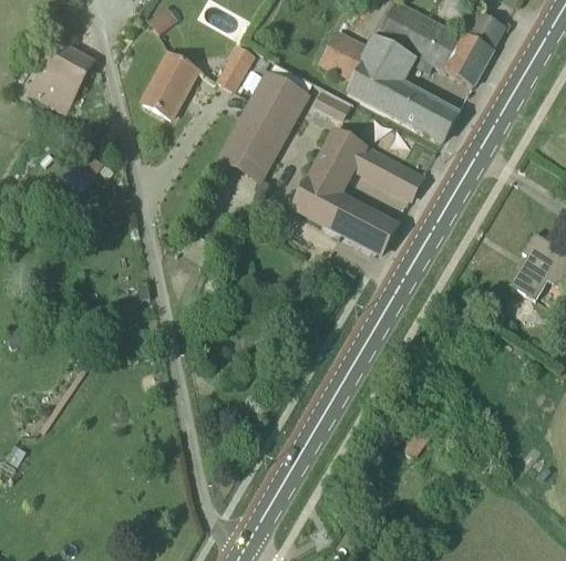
[(444,142),(460,114),(401,82),(415,54),(474,86),(506,28),(477,12),(464,37),(397,0),(370,50),(338,32),(321,62),(354,80),(349,91),(444,142)]
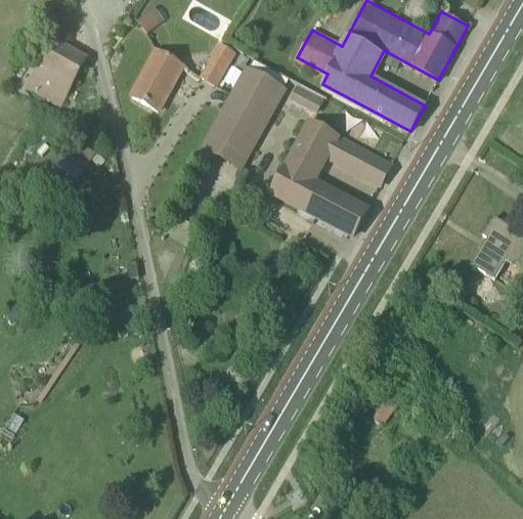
[(150,7),(137,18),(148,32),(162,22),(150,7)]
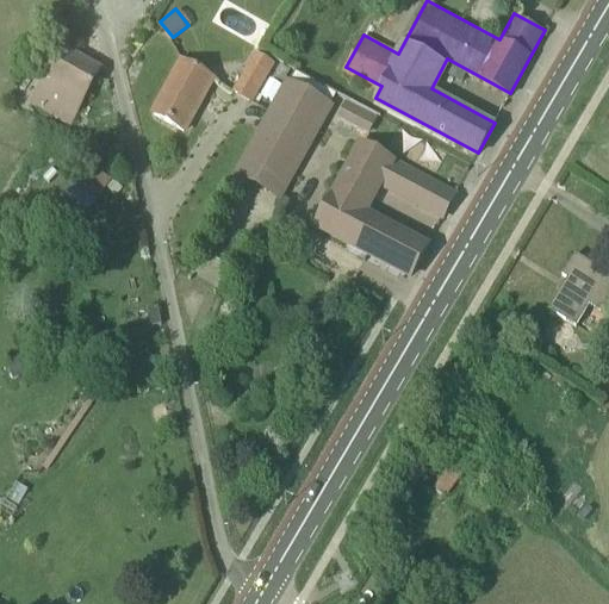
[(103,66),(62,43),(31,99),(72,122),(103,66)]
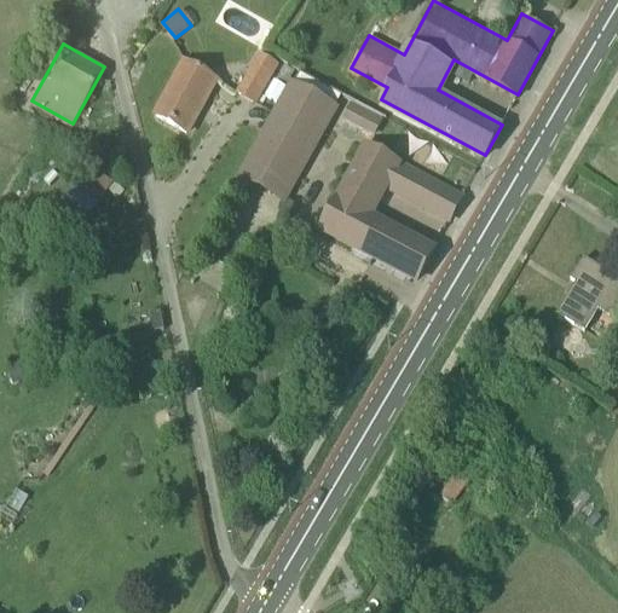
[(261,52),(240,90),(256,99),(278,62),(261,52)]
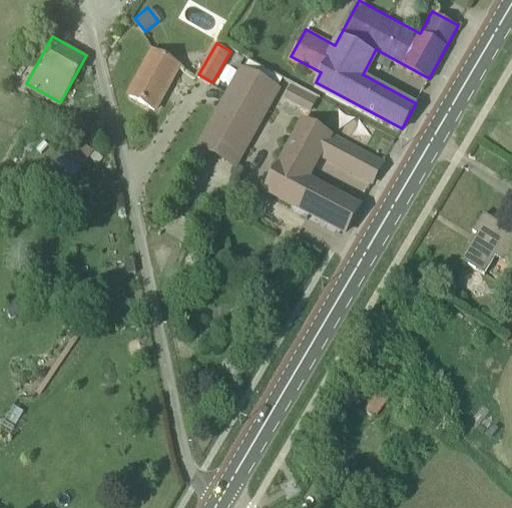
[(180,63),(154,49),(130,93),(155,108),(180,63)]
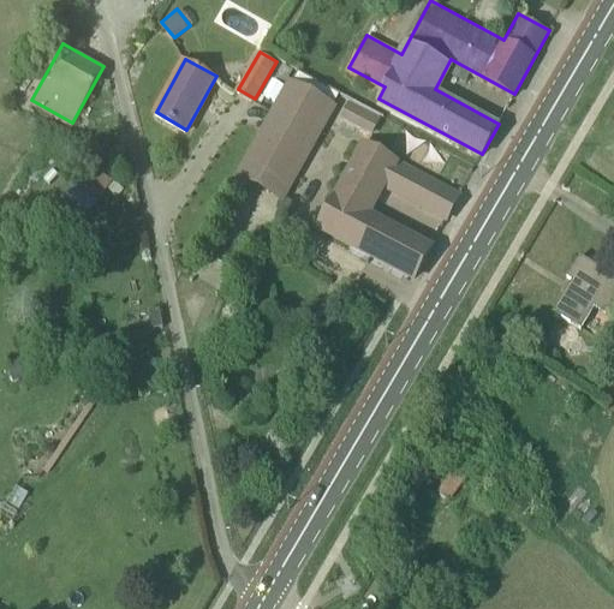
[(298,67),(238,175),(250,183),(270,145),(287,155),(327,84),(298,67)]
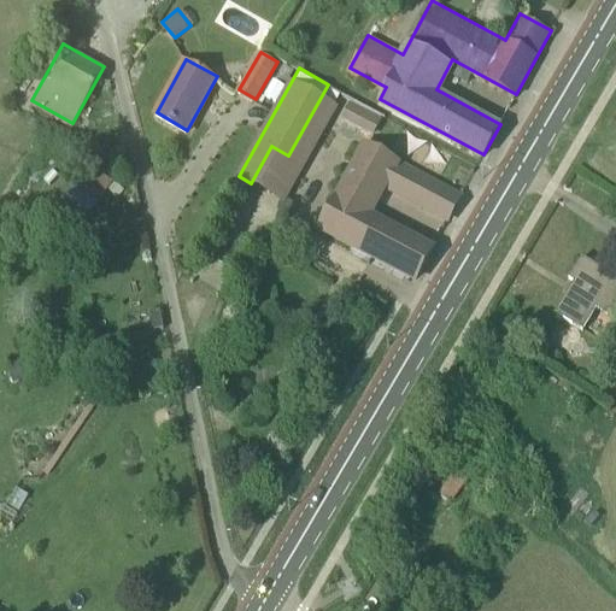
[(352,103),(345,117),(374,131),(381,118),(352,103)]
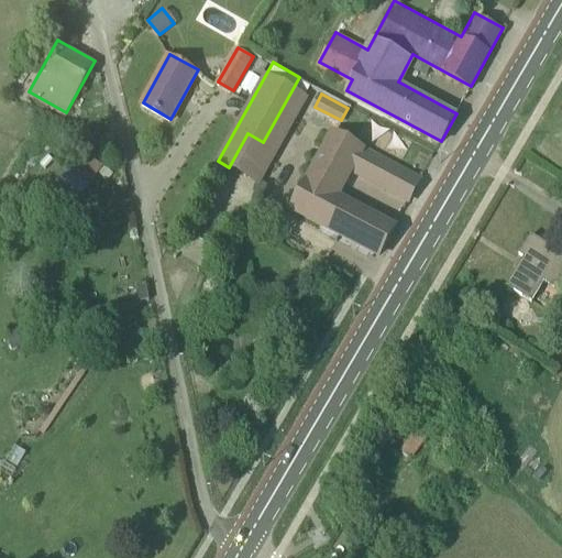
[(352,167),(409,198),(420,178),(334,132),(294,206),(379,253),(395,226),(349,201),(337,194),(352,167)]
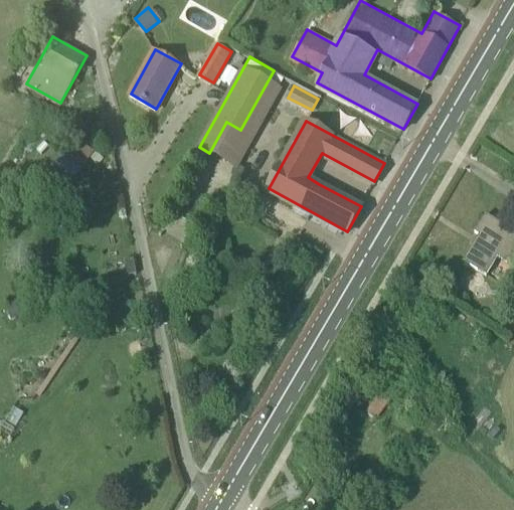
[(498,255),(512,263),(513,260),(513,228),(486,212),(475,230),(480,233),(464,260),(487,274),(498,255)]
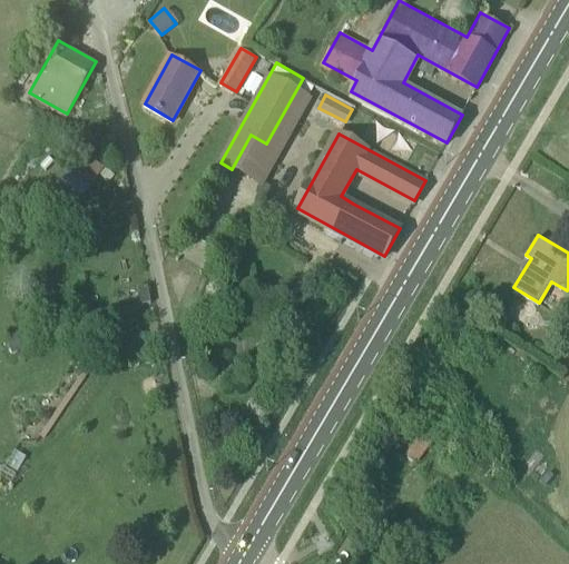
[(5,336),(12,352),(30,344),(23,327),(5,336)]
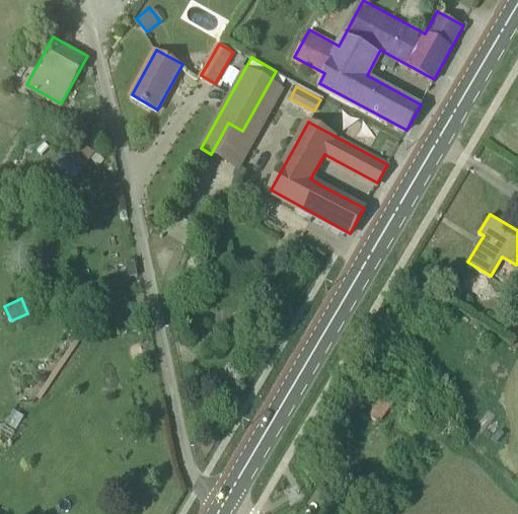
[(393,399),(384,392),(370,412),(380,419),(393,399)]
